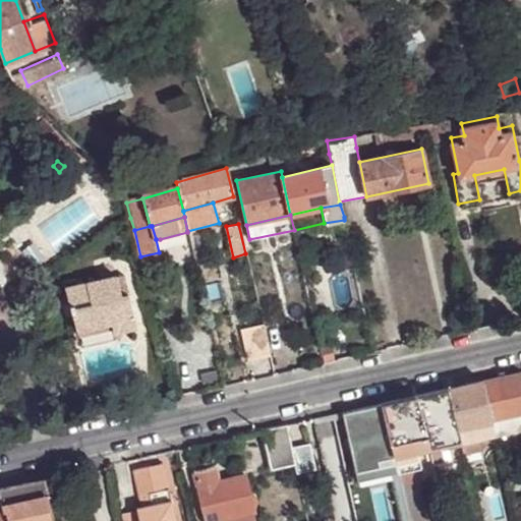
[(140,256),(142,264),(160,259),(159,252),(140,256)]
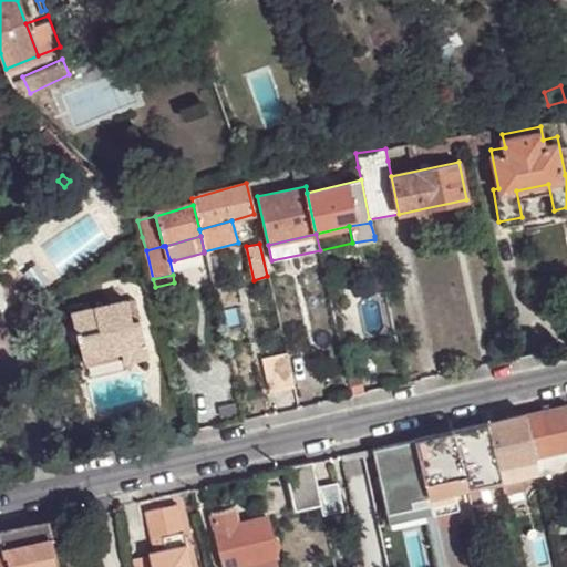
[(135,300),(127,301),(133,322),(140,321),(135,300)]
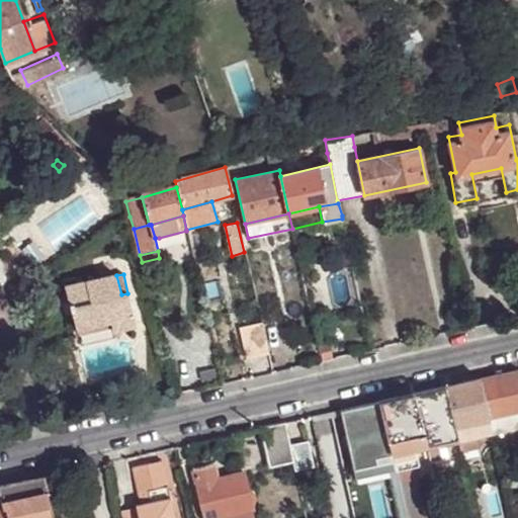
[(121,294),(116,275),(66,288),(76,331),(110,322),(112,329),(113,332),(137,327),(127,293),(121,294)]
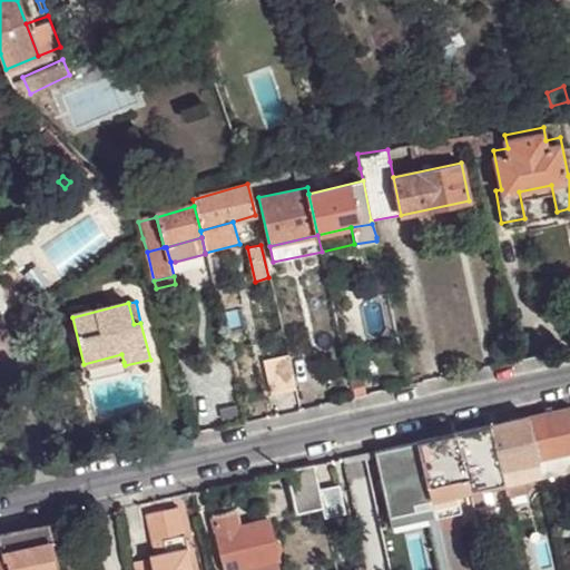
[(86,371),(124,362),(121,354),(84,364),(86,371)]
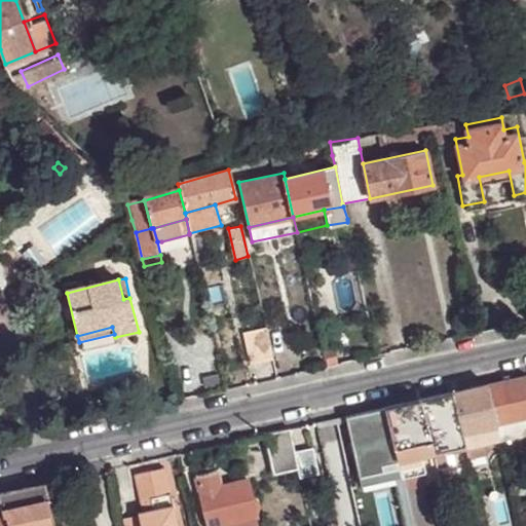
[(272,357),(266,327),(242,332),(249,364),(273,359),(272,357)]
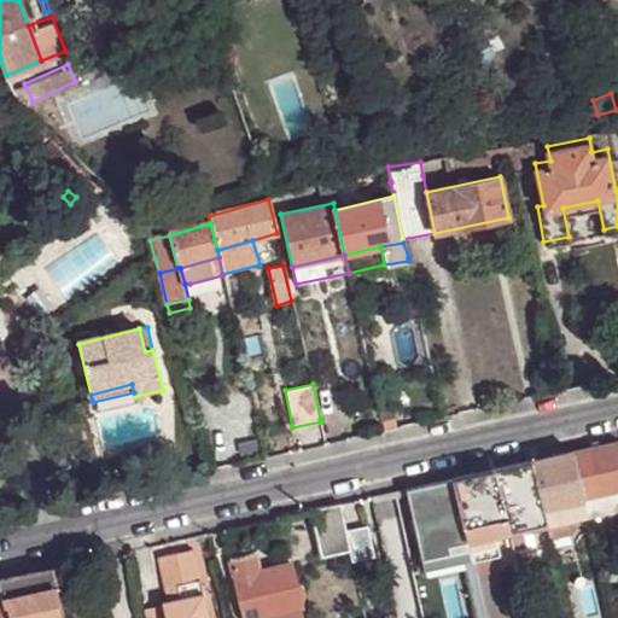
[(617,442),(575,453),(586,500),(617,493),(617,442)]
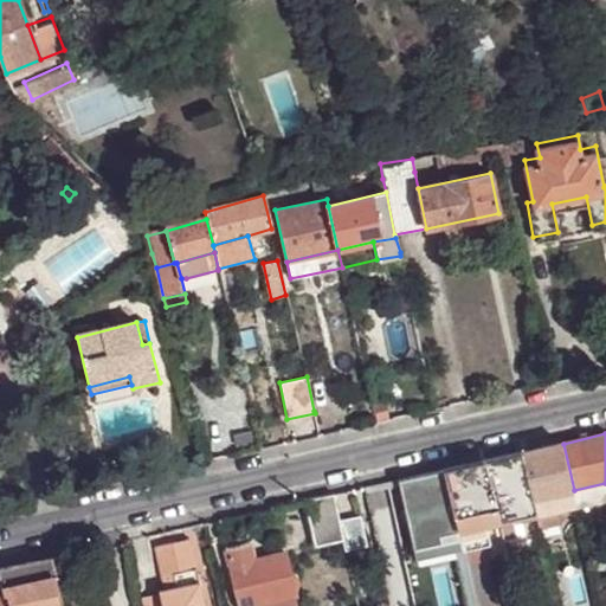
[(534,498),(574,490),(563,444),(523,452),(534,498)]
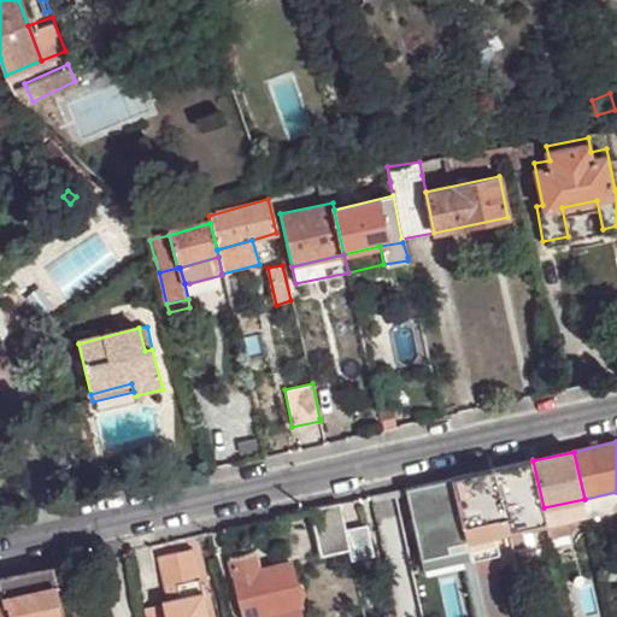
[(507,516),(544,507),(533,460),(456,477),(474,559),(475,560),(493,557),(500,556),(497,535),(493,519),(507,516)]
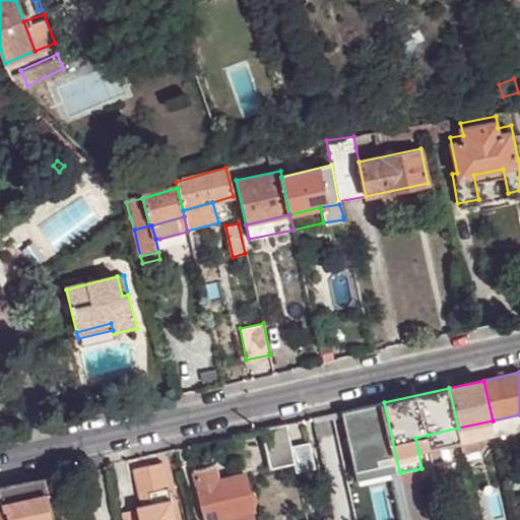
[(399,471),(384,402),(344,411),(360,479),(399,471)]
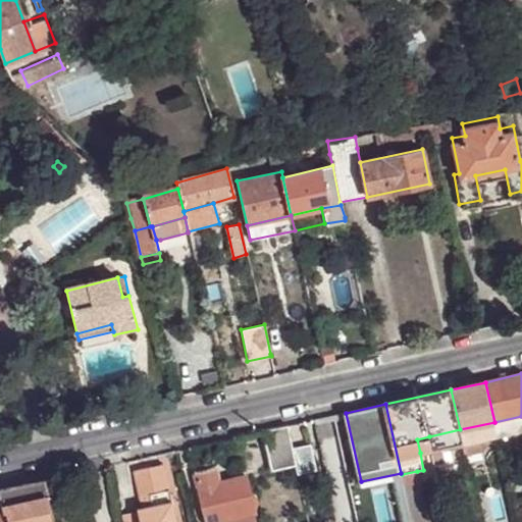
[(498,436),(499,438),(521,432),(521,416),(494,422),(498,434),(498,436)]
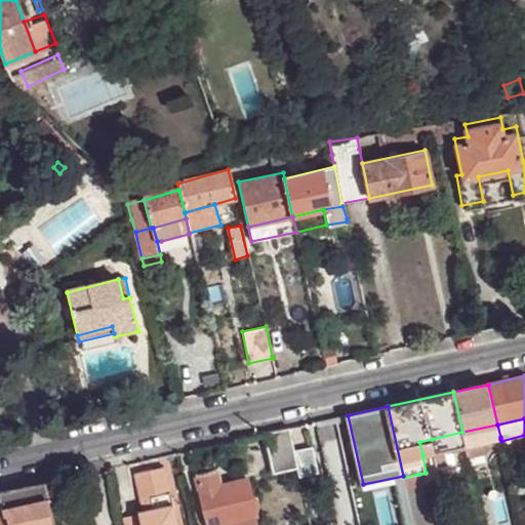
[(466,445),(500,437),(497,425),(462,432),(466,445)]
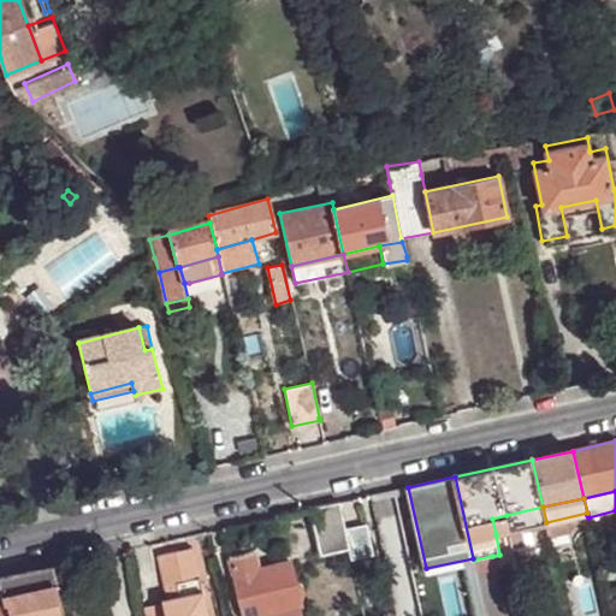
[(323,555),(350,549),(348,528),(339,503),(313,509),(323,555)]
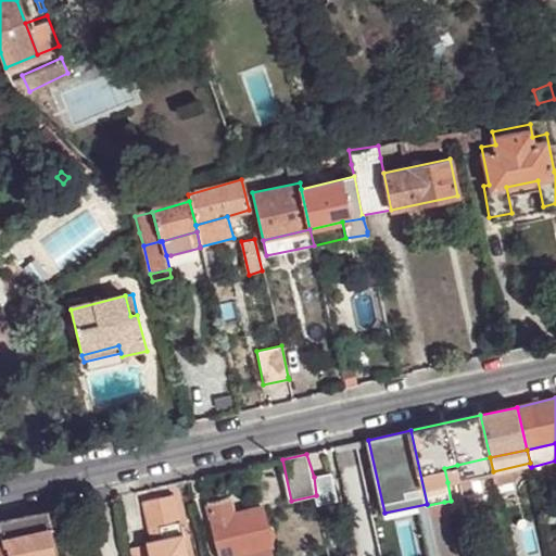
[(459,479),(493,471),(490,457),(457,465),(459,479)]
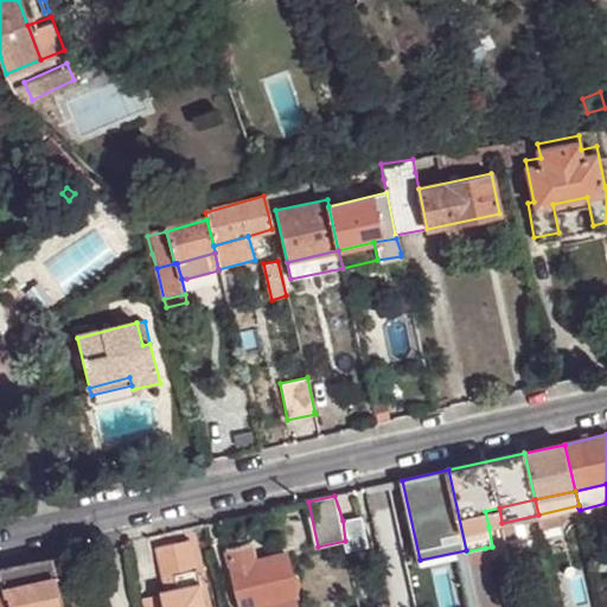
[(502,523),(499,508),(485,511),(489,526),(502,523)]
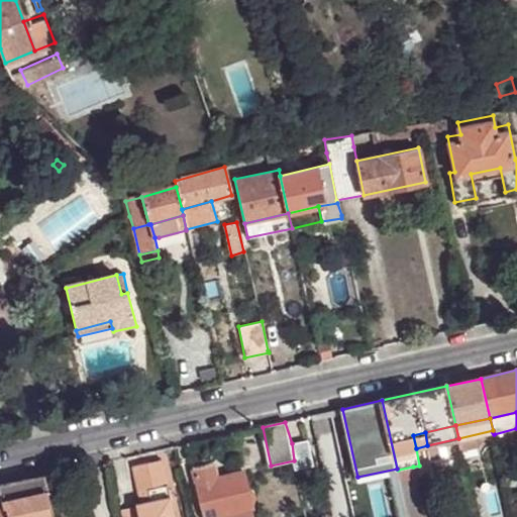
[(294,460),(297,469),(314,466),(308,440),(292,443),(294,460)]
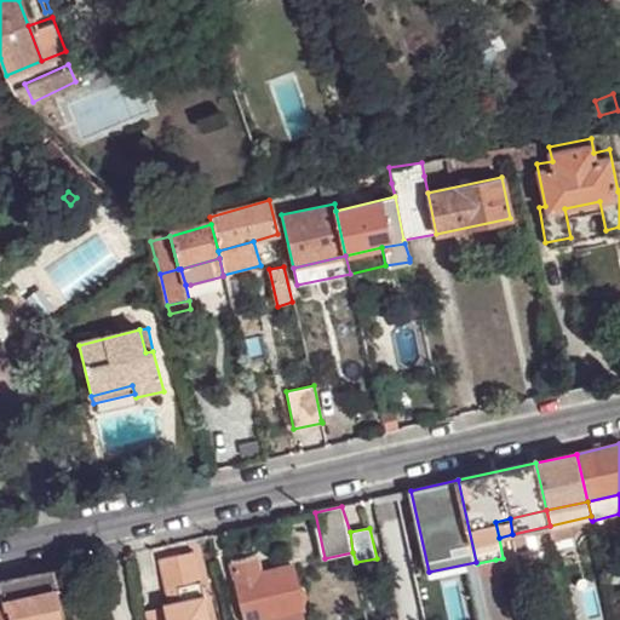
[(210,619),(194,552),(160,561),(168,597),(177,595),(179,602),(170,604),(164,607),(165,609),(147,613),(148,619),(210,619)]
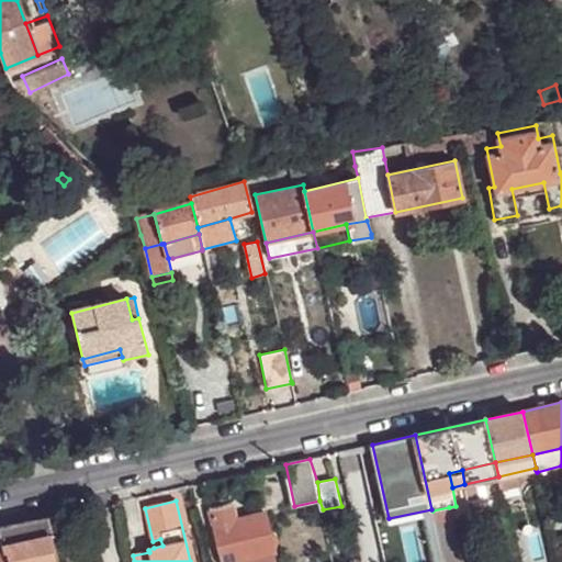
[(240,561),(242,561),(277,553),(277,549),(279,542),(278,537),(272,534),(268,514),(238,523),(234,503),(211,508),(224,561),(240,561)]
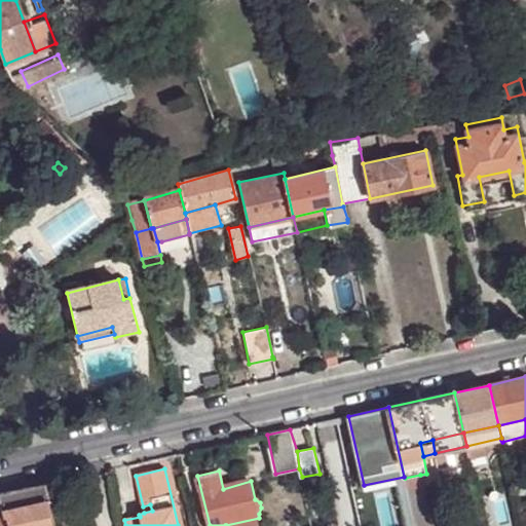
[(415,525),(430,525),(420,475),(405,478),(415,525)]
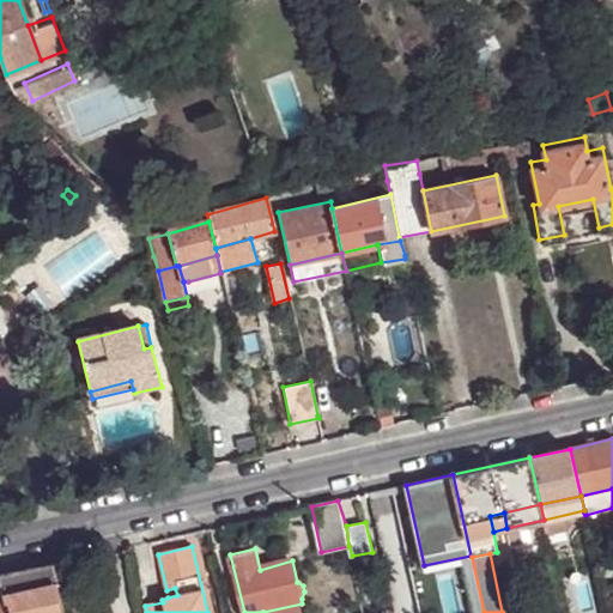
[(7,599),(10,612),(24,612),(49,607),(41,568),(0,576),(5,599),(7,599)]
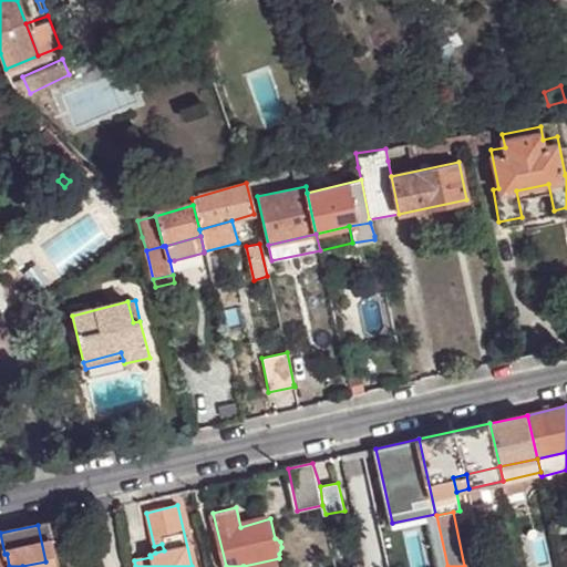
[(154,546),(155,553),(164,550),(162,544),(154,546)]
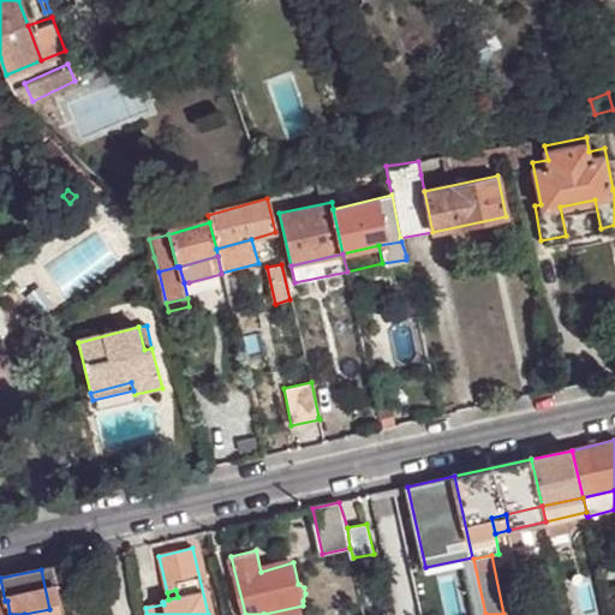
[(0,614),(10,614),(7,601),(5,601),(0,601),(0,614)]
